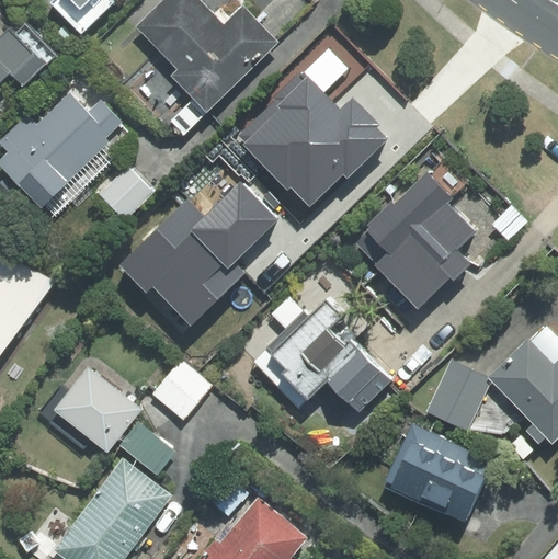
[(52,0),(48,4),(80,36),(112,6),(111,0),(52,0)]
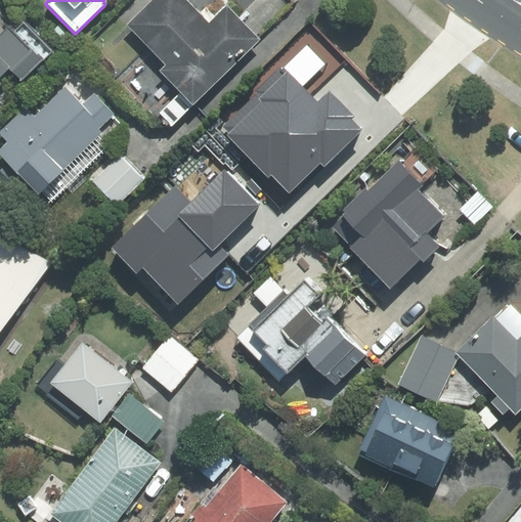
[(152,0),(126,25),(166,67),(160,73),(192,105),(261,40),(226,5),(208,23),(185,0),(152,0)]
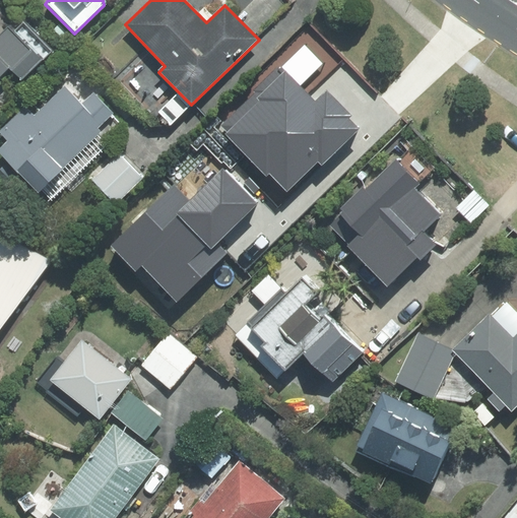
[(0,73),(5,69),(18,82),(40,61),(7,28),(0,35),(0,73)]
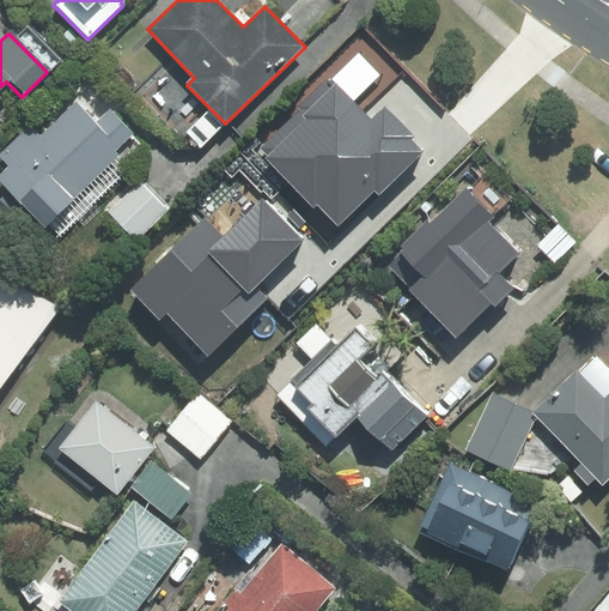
[(31,123),(0,152),(0,159),(7,168),(0,174),(0,182),(42,228),(47,222),(60,236),(127,173),(123,169),(147,146),(110,107),(97,120),(77,98),(40,133),(31,123)]
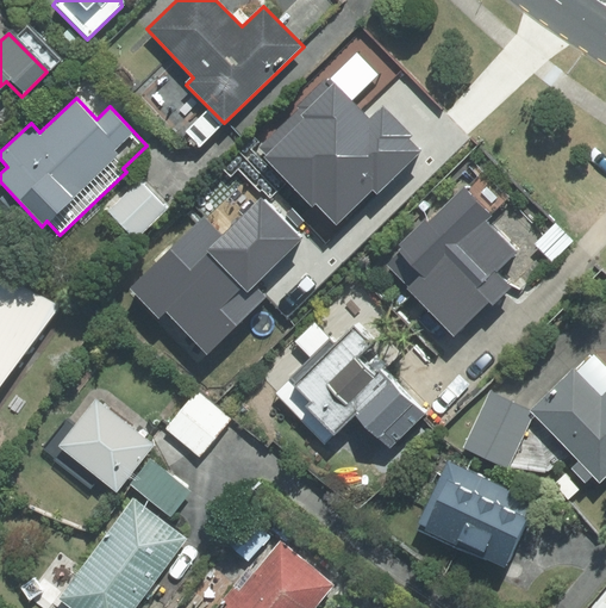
[(308,103),(263,147),(333,221),(400,156),(373,128),(351,148),(308,103)]
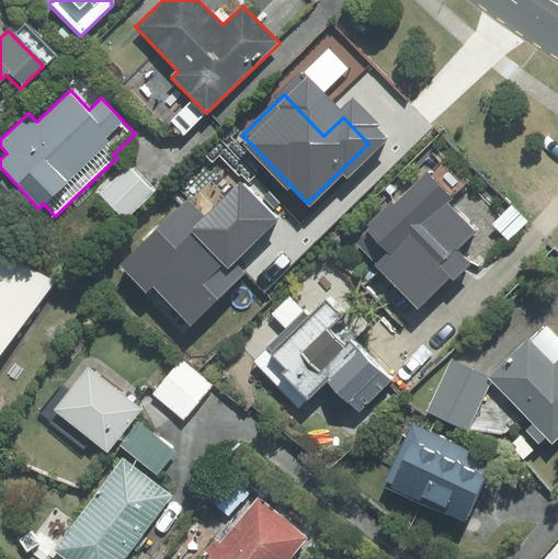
[(125,162),(97,190),(126,219),(155,192),(125,162)]
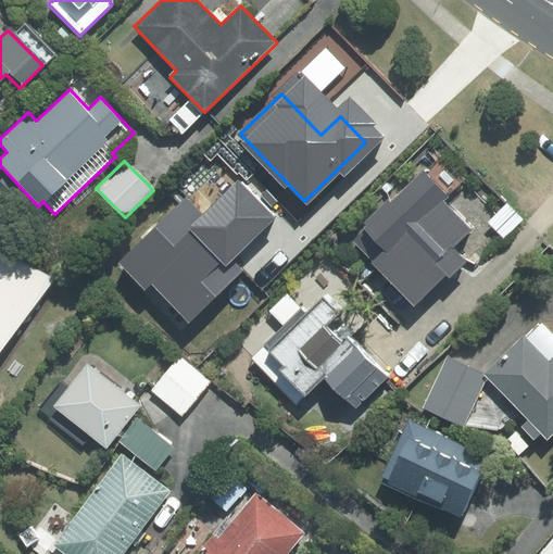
[(420,177),(356,240),(377,261),(372,266),(412,306),(444,276),(431,264),(442,253),(428,240),(450,218),(437,204),(442,199),(420,177)]
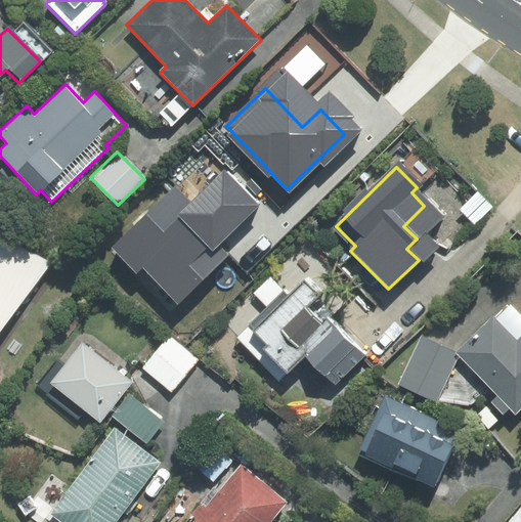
[(33,226),(0,209),(0,329),(52,262),(23,246),(33,226)]
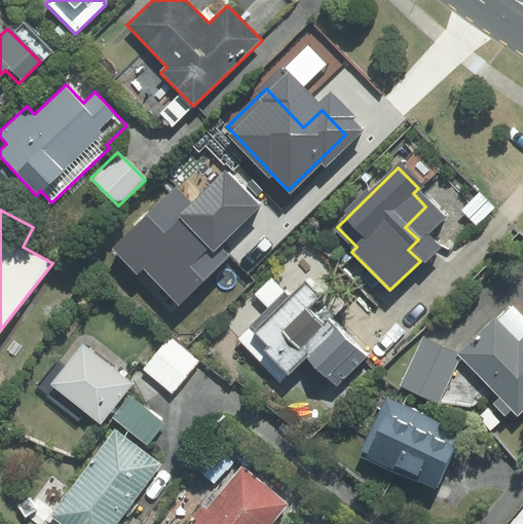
[(302,281),(251,334),(265,348),(261,352),(285,376),(301,359),(335,390),(367,358),(350,342),(325,317),(321,322),(309,311),(322,298),(302,281)]
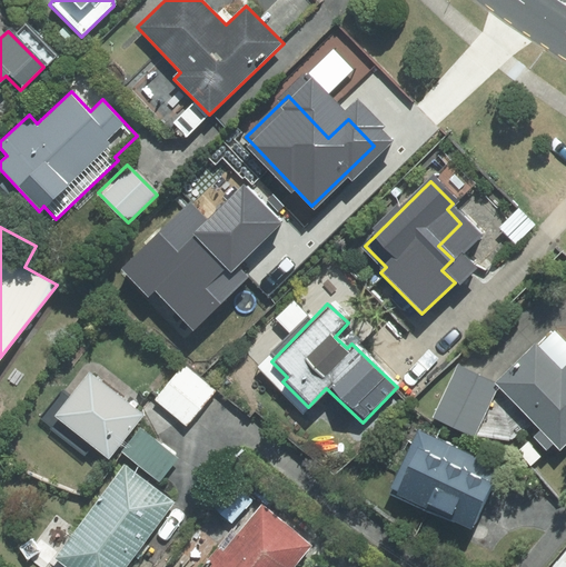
[(536,345),(497,381),(498,390),(558,451),(565,444),(565,367),(562,371),(536,345)]
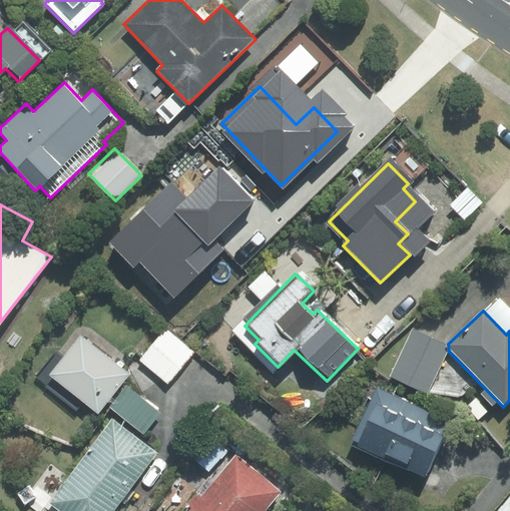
[(448,344),(413,328),(389,378),(428,396),(449,352),(448,344)]
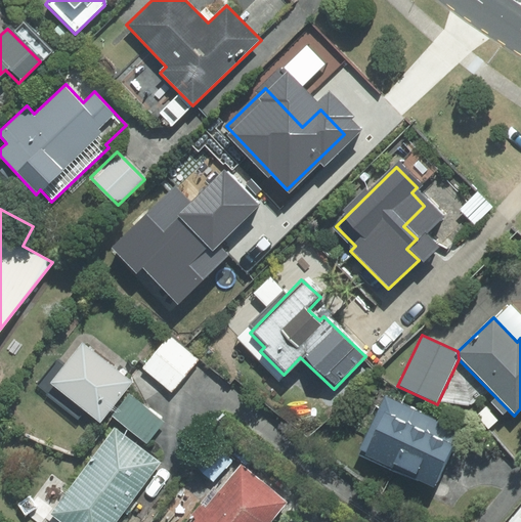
[(172,336),(145,367),(174,391),(201,359),(172,336)]
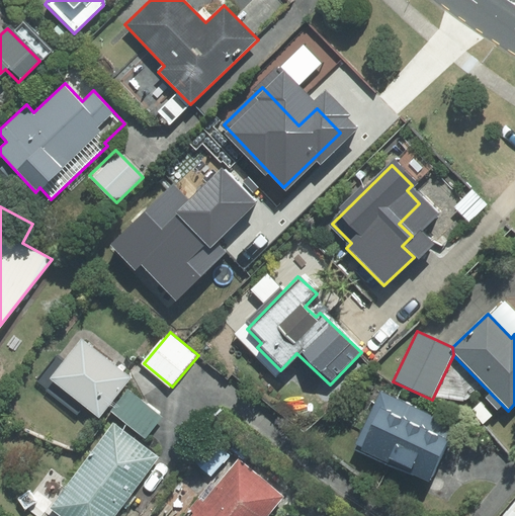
[(82,338),(50,378),(99,418),(132,376),(82,338)]
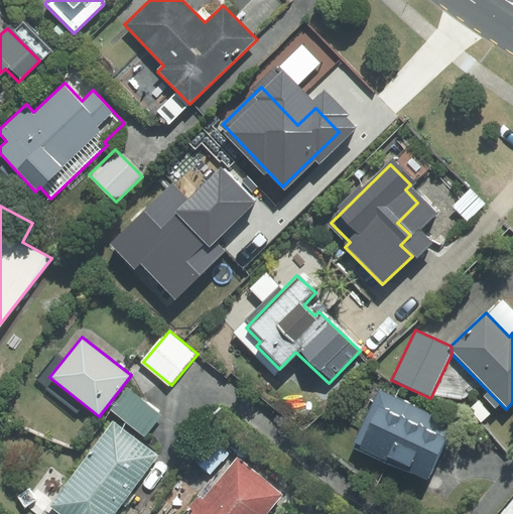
[(133,393),(117,414),(146,436),(162,415),(133,393)]
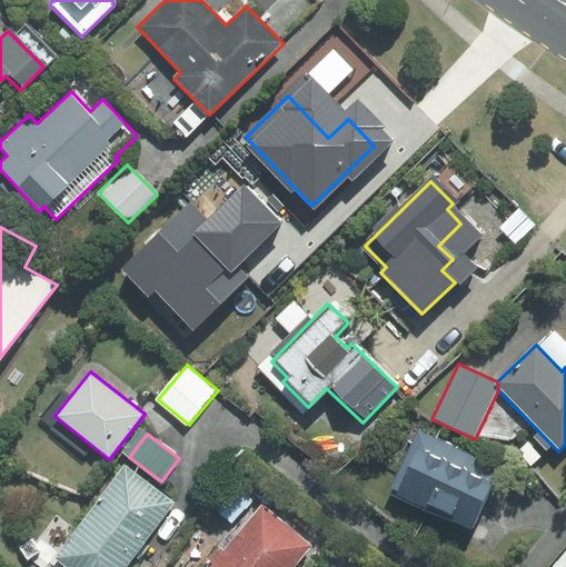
[(499,470),(418,434),(389,496),(472,533),(485,503),(499,470)]
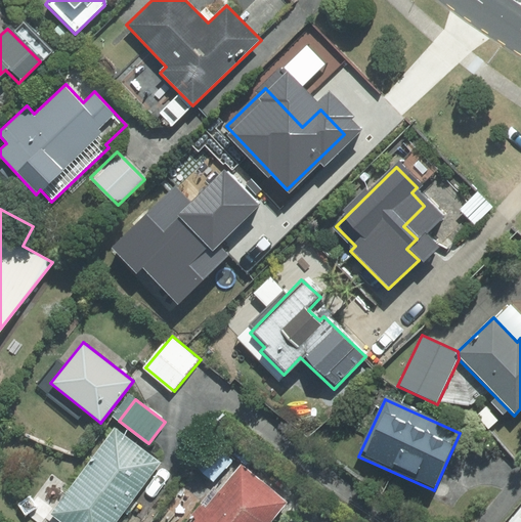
[(117,521),(163,463),(115,426),(47,514),(57,521),(117,521)]
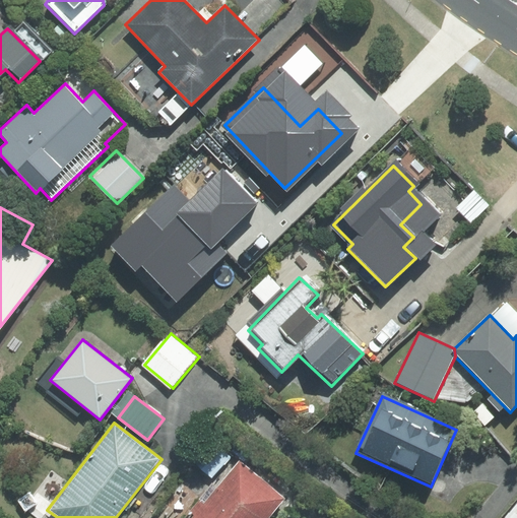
[(240,460),(189,517),(269,517),(285,499),(240,460)]
